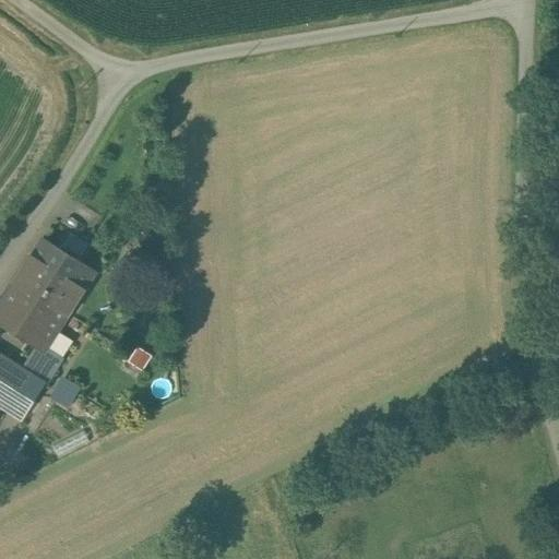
[(95,273),(43,240),(0,306),(0,323),(21,337),(49,355),(59,361),(73,341),(58,331),(95,273)]
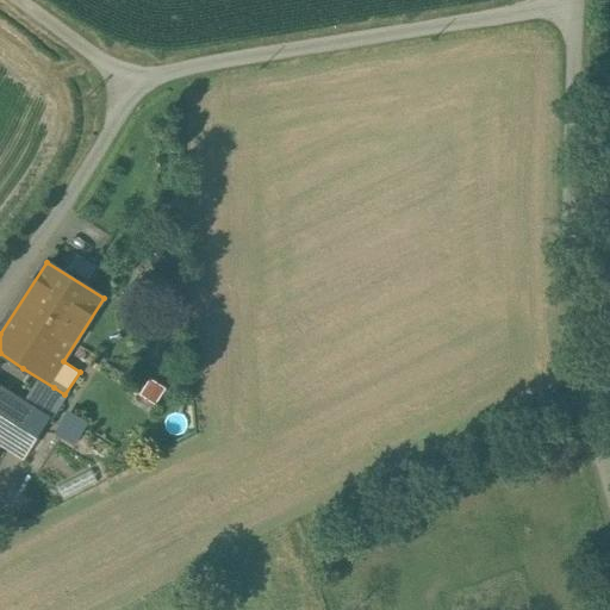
[(166,391),(151,381),(143,394),(156,404),(166,391)]
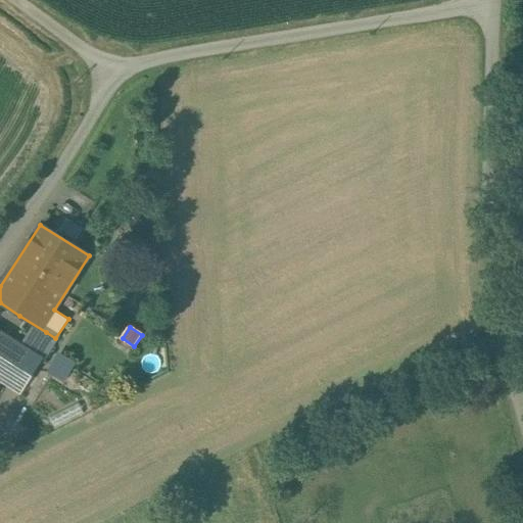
[(33,352),(0,331),(0,380),(20,394),(43,359),(33,352)]
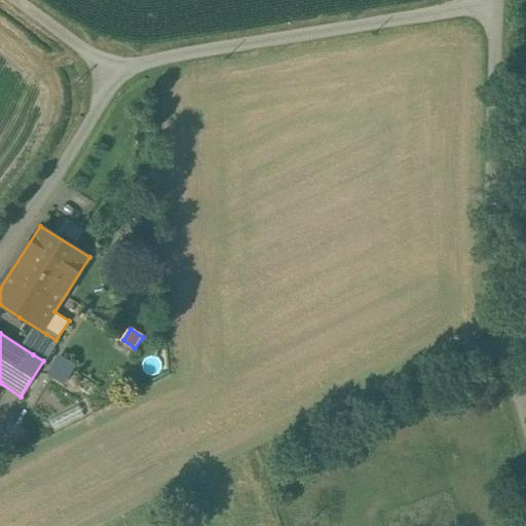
[(46,334),(33,354),(43,361),(55,340),(46,334)]
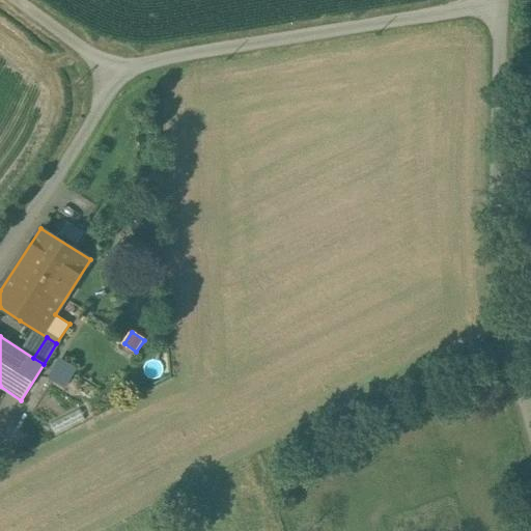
[(73,368),(59,360),(50,376),(64,385),(73,368)]
